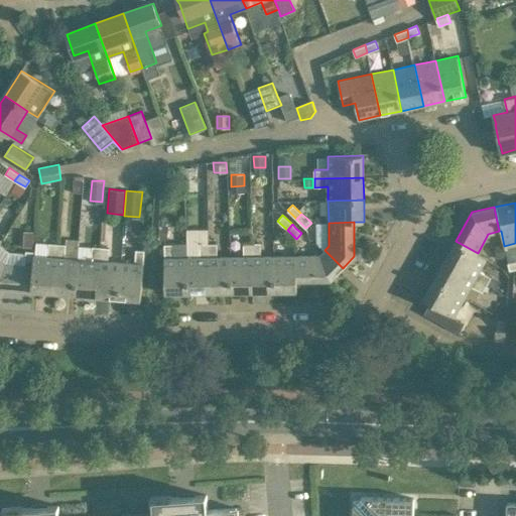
[(159,225),(158,240),(167,240),(168,226),(159,225)]
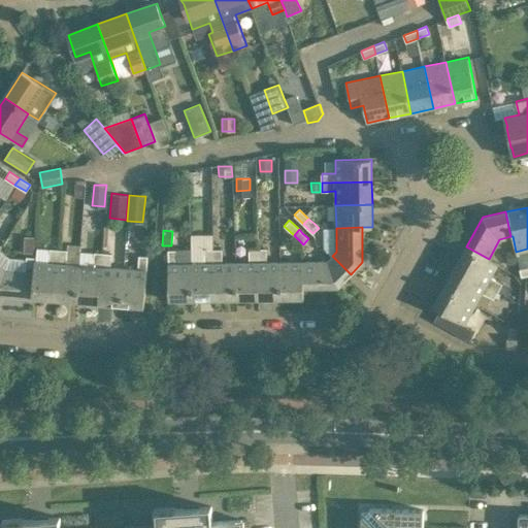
[(25,235),(24,252),(34,253),(35,236),(25,235)]
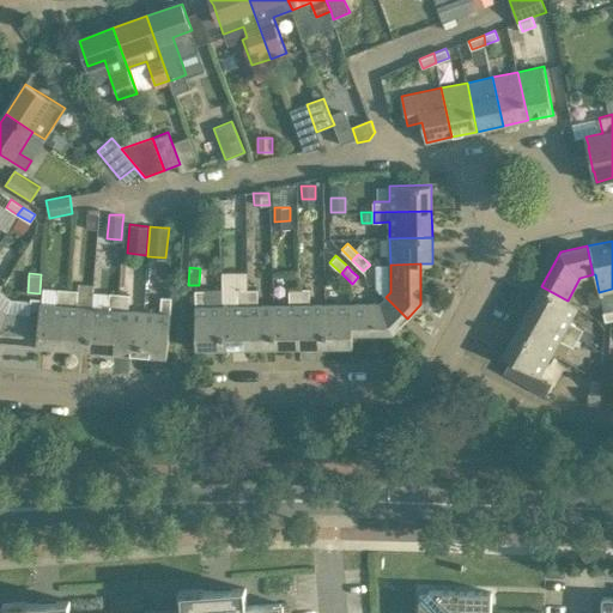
[(528,309),(578,338),(583,328),(570,321),(578,307),(568,301),(541,286),(528,309)]
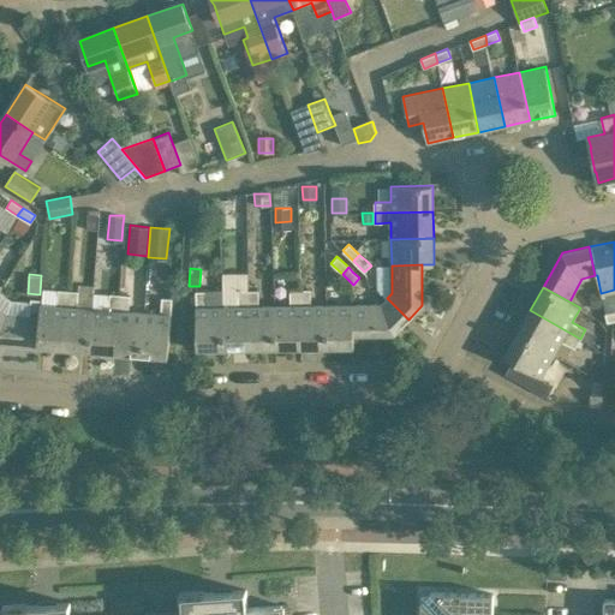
[(64,348),(69,290),(58,288),(57,305),(41,304),(37,346),(64,348)]
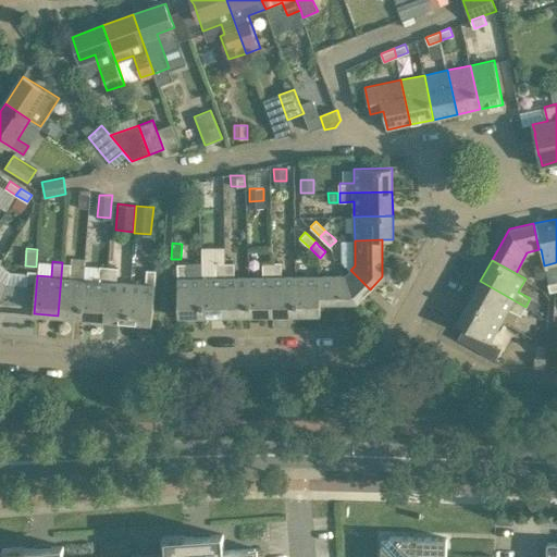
[(263,276),(249,276),(249,316),(273,314),(272,261),(262,261),(263,276)]
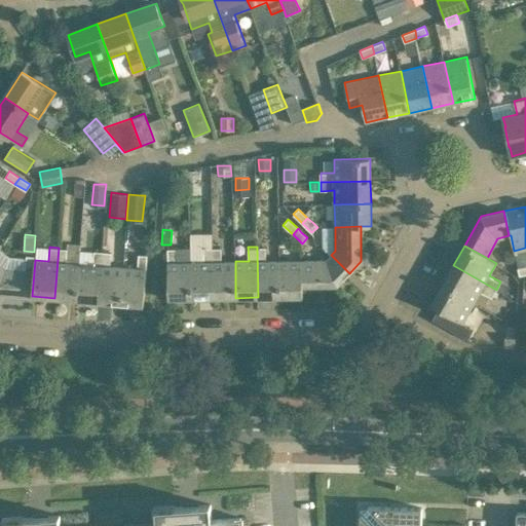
[(258,297),(279,297),(279,260),(266,260),(266,247),(257,247),(258,297)]
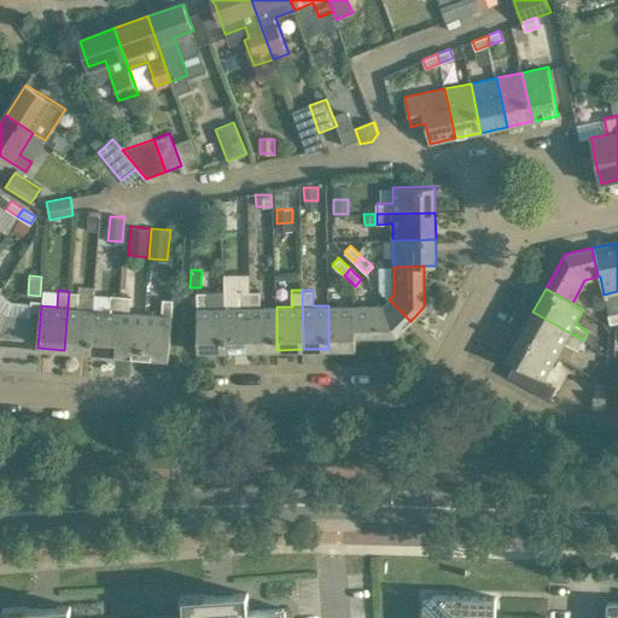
[(79,292),(69,291),(64,350),(91,353),(93,309),(77,308),(79,292)]
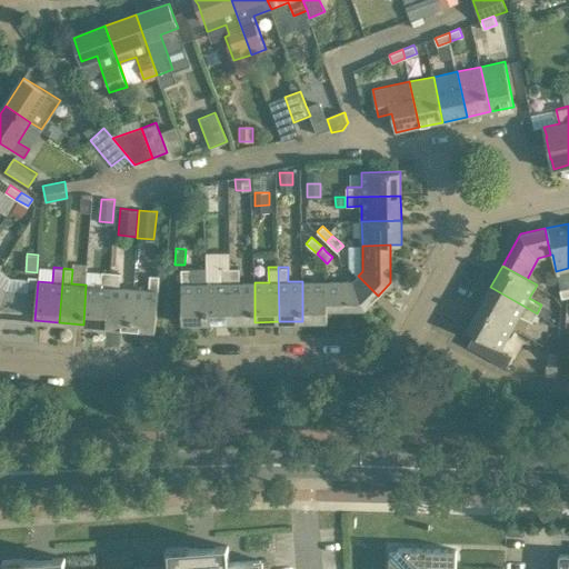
[(207,322),(231,322),(230,268),(220,268),(220,282),(206,283),(207,322)]
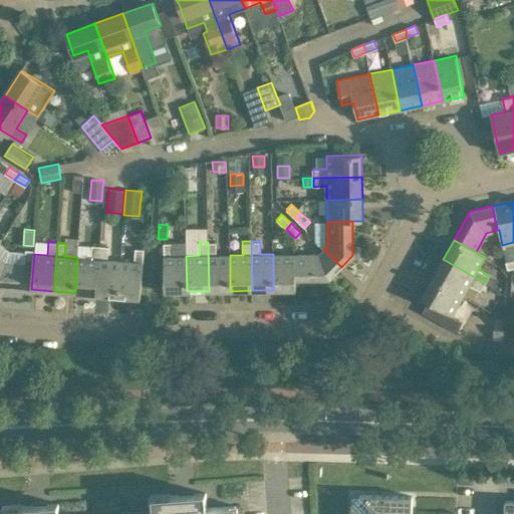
[(216,242),(208,242),(209,291),(230,291),(230,255),(217,255),(216,242)]
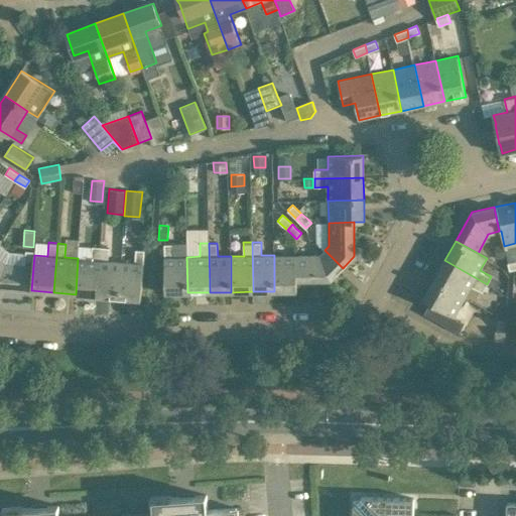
[(165,293),(187,292),(186,257),(173,257),(173,244),(164,244),(165,273),(165,293)]
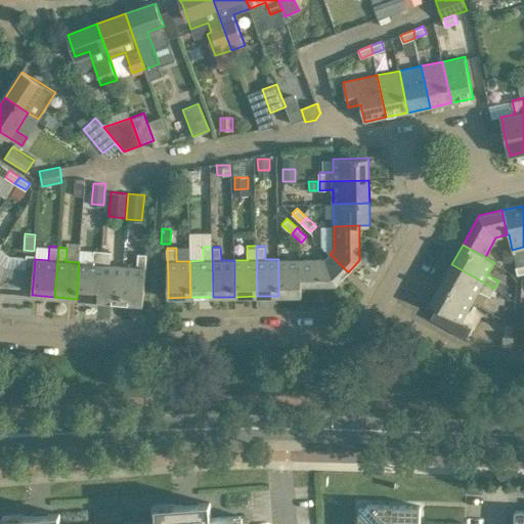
[(504,250),(506,262),(514,260),(513,256),(511,248),(504,250)]
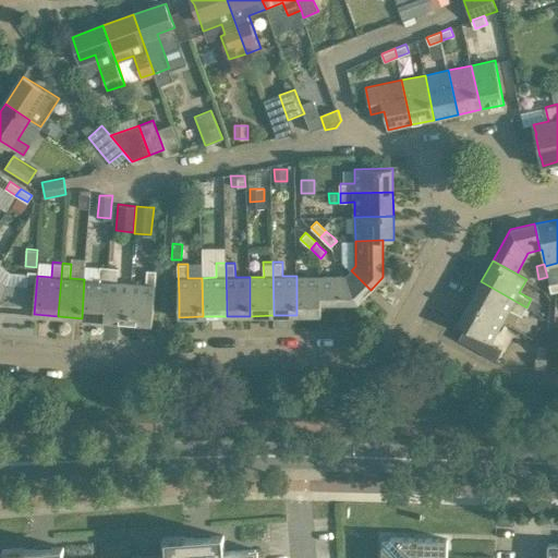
[(82,318),(105,319),(109,266),(99,266),(98,280),(84,279),(82,318)]
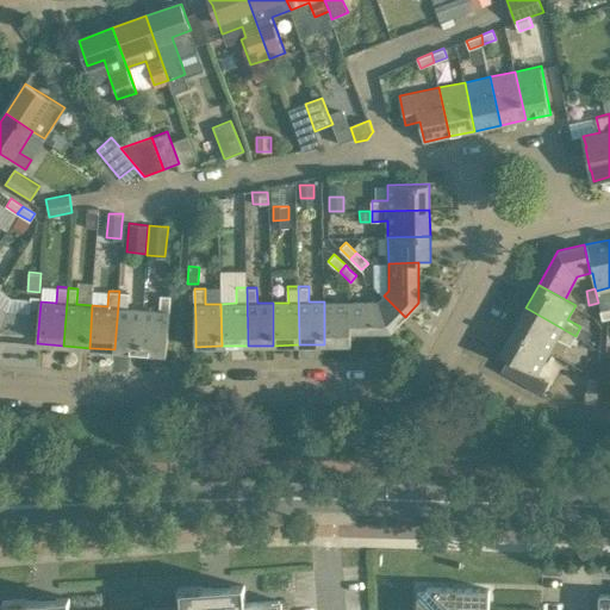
[(114,349),(141,352),(144,309),(128,307),(129,292),(119,291),(114,349)]
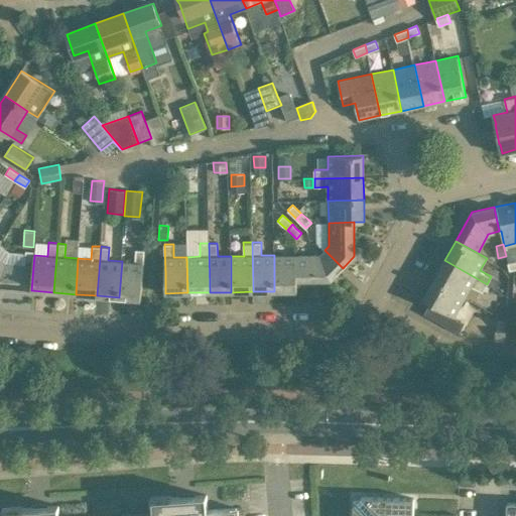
[(122,261),(119,297),(141,299),(143,279),(145,250),(136,249),(135,262),(122,261)]
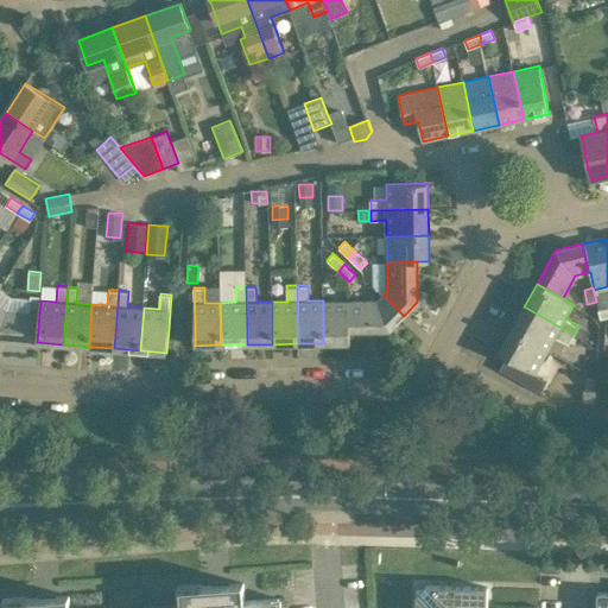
[(0,330),(0,339),(37,342),(40,301),(40,296),(31,295),(30,311),(7,310),(0,330)]
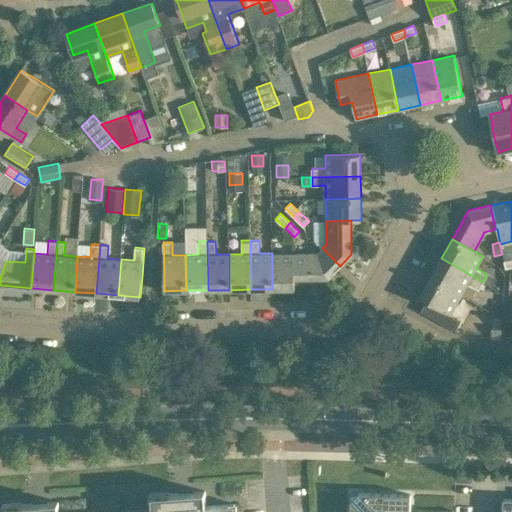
[(318,252),(294,253),(295,278),(329,278),(340,266),(322,248),(318,252)]
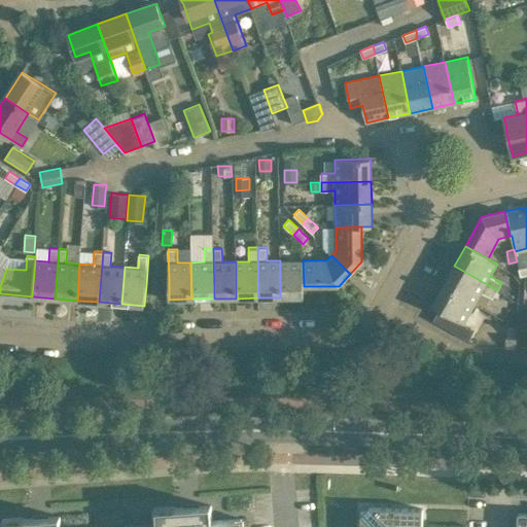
[(304,297),(304,286),(303,260),(280,260),(280,297),(304,297)]
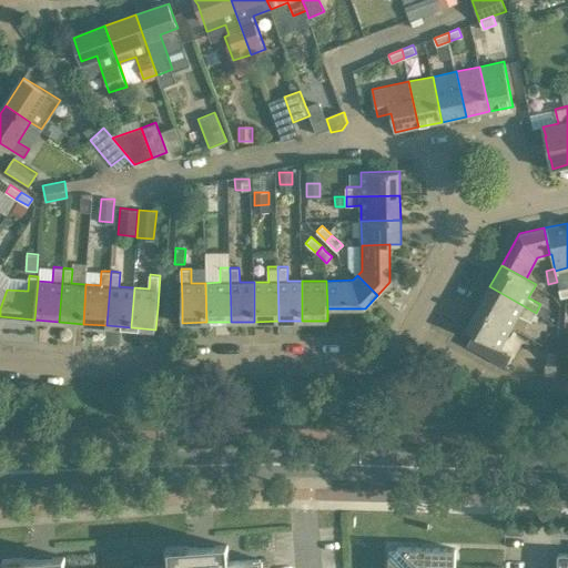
[(489,286),(475,313),(509,332),(519,314),(531,321),(536,313),(489,286)]
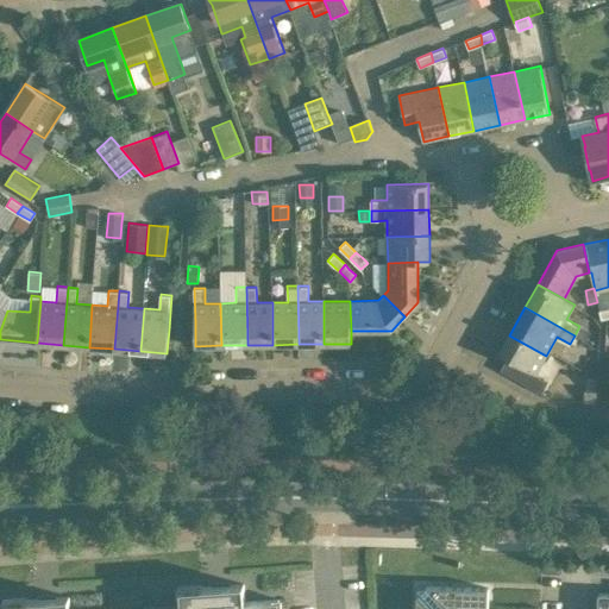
[(608,307),(598,309),(601,319),(608,316),(608,307)]
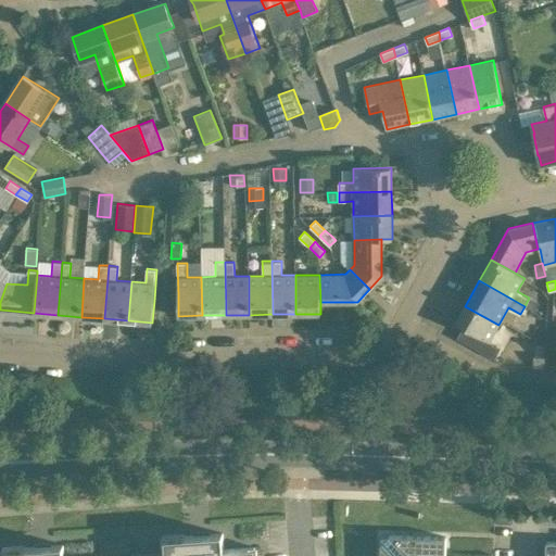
[(539,303),(531,299),(527,305),(534,310),(539,303)]
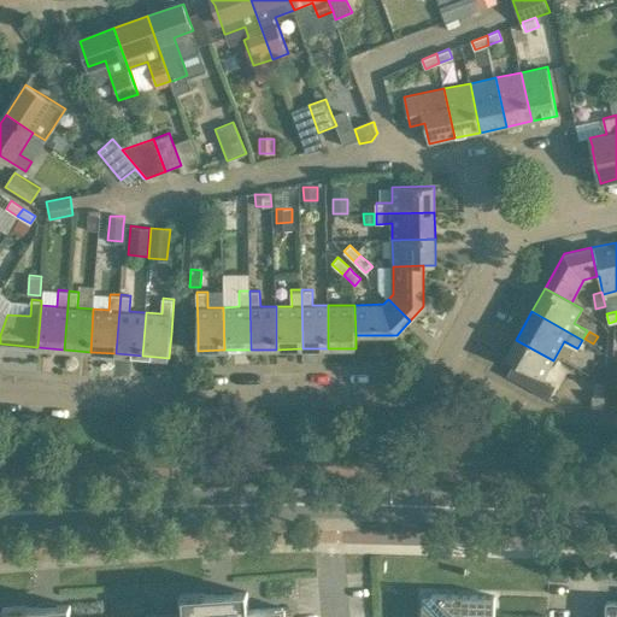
[(506,358),(515,363),(507,375),(548,398),(556,386),(542,378),(553,360),(516,340),(506,358)]
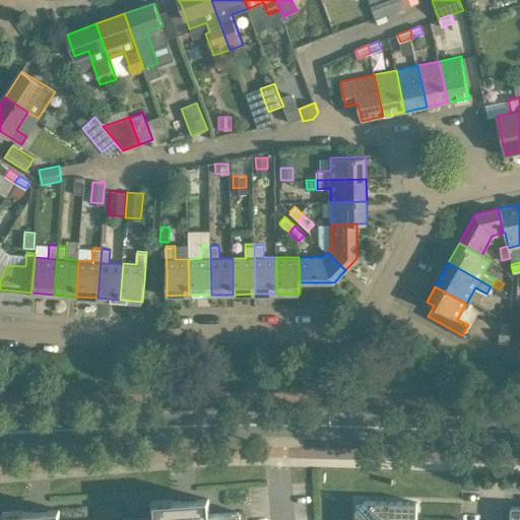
[(509,343),(509,339),(510,333),(500,332),(499,342),(509,343)]
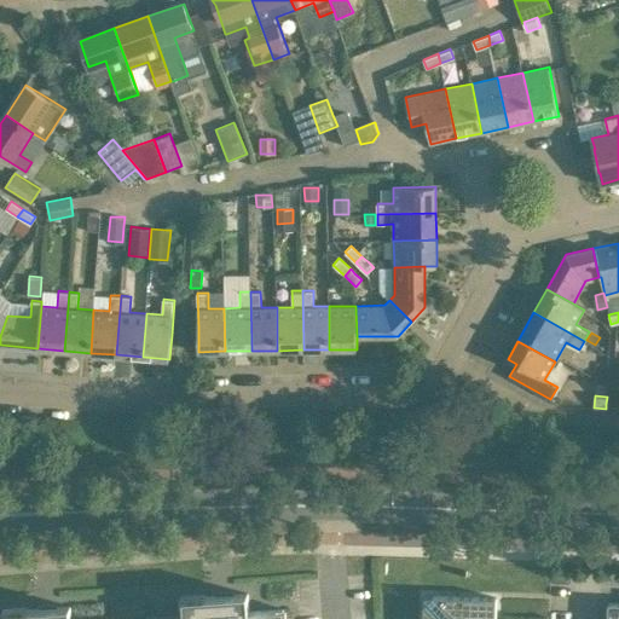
[(7,618),(284,618),(284,609),(249,612),(248,595),(185,599),(186,615),(125,618),(71,618),(70,607),(7,611),(7,618)]
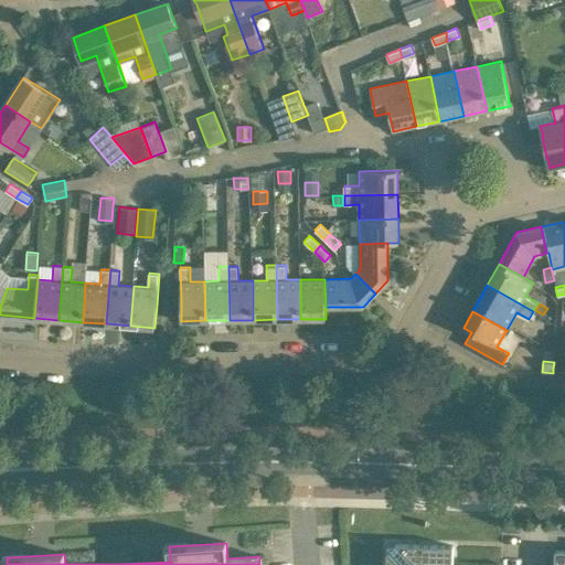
[(452,564),(454,545),(387,543),(386,564),(452,564)]
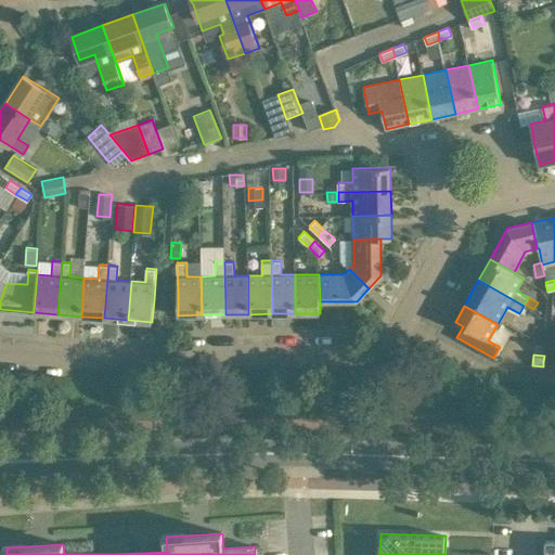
[(554,554),(554,540),(545,540),(544,554),(554,554)]
